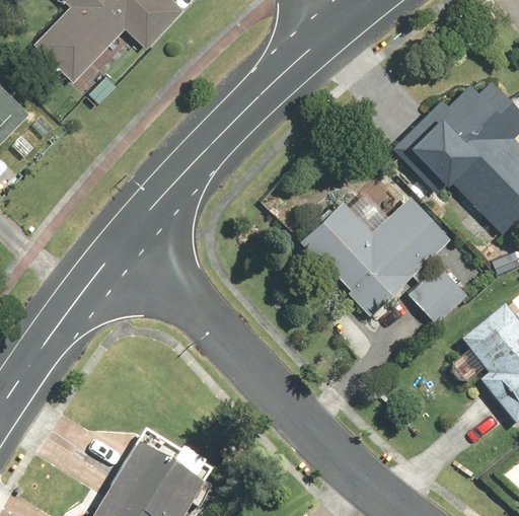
[(67,0),(73,5),(35,50),(78,84),(128,25),(151,45),(184,4),(179,0),(67,0)]
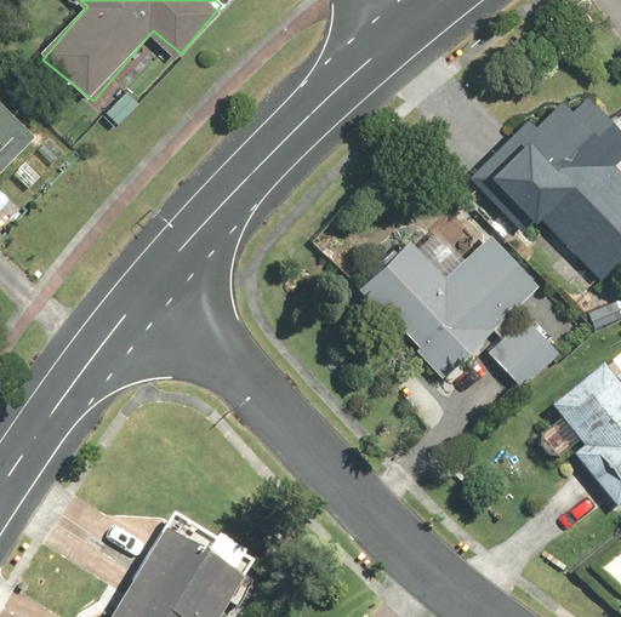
[(522,232),(542,212),(603,276),(620,258),(620,165),(616,160),(620,155),(620,124),(590,90),(574,106),(564,96),(536,123),(531,118),(469,177),(522,232)]
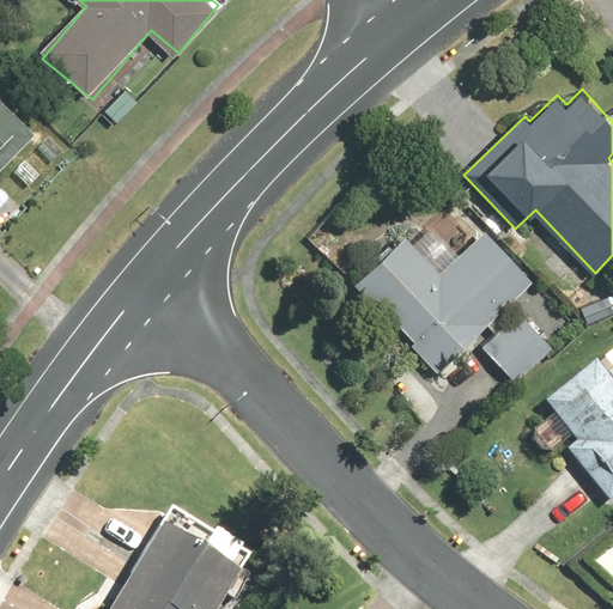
[(0,176),(37,140),(0,102),(0,176)]
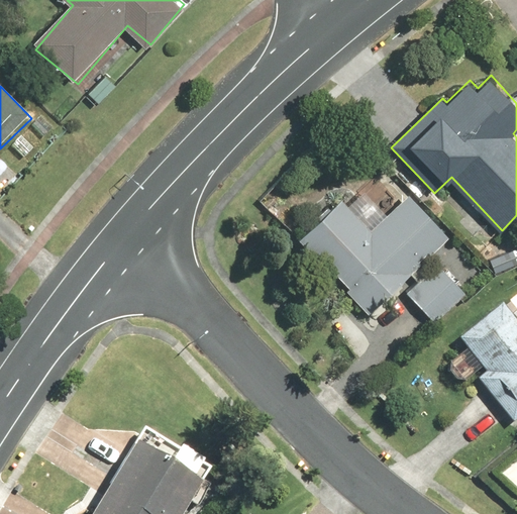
[(368,313),(450,235),(409,191),(370,227),(341,197),(302,233),(351,287),(347,291),(368,313)]
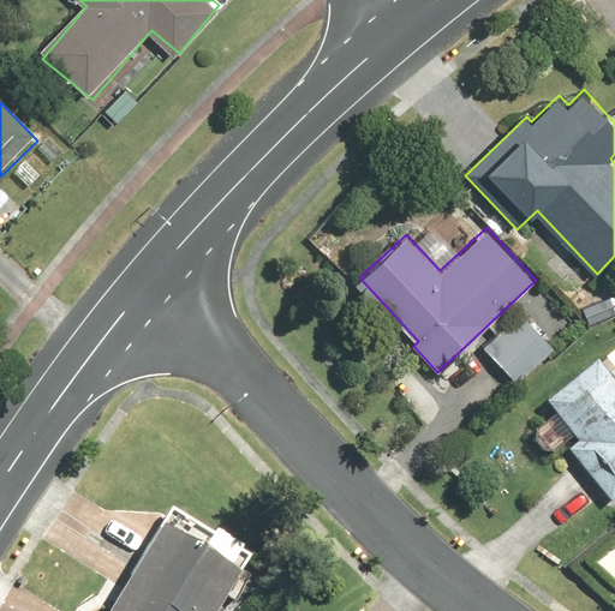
[(515,383),(554,346),(521,312),(483,348),(515,383)]
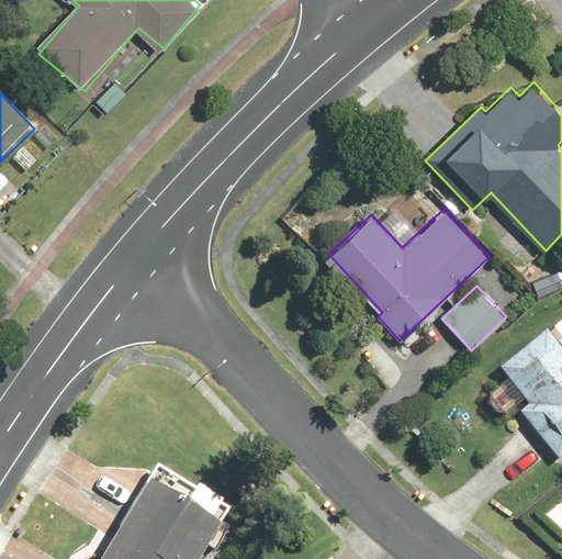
[(561,348),(543,328),(501,368),(530,401),(518,412),(561,459),(561,457),(561,348)]
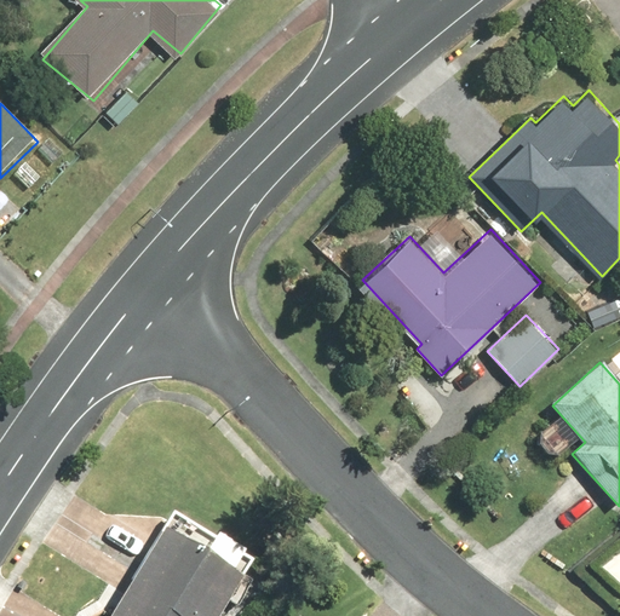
[(218,615),(258,556),(181,505),(108,615),(90,615),(81,610),(78,615),(218,615)]
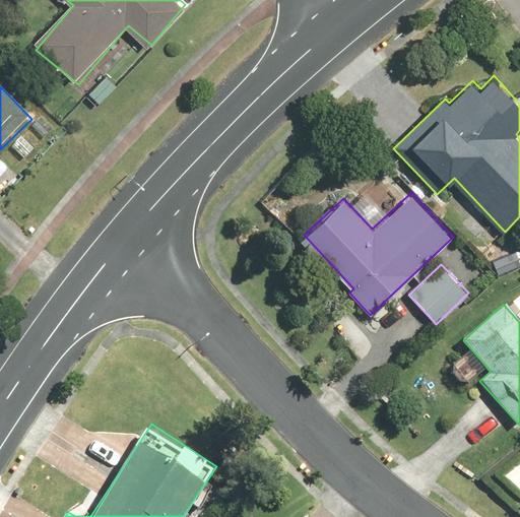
All buildings are outlined.
